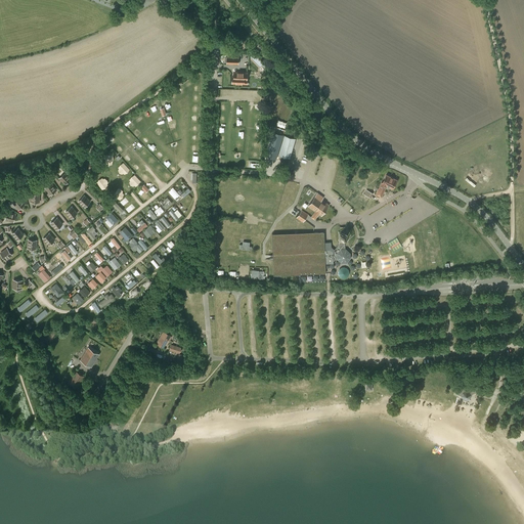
[(231,83),(247,84),(247,72),(233,71),(232,75),(231,83)]
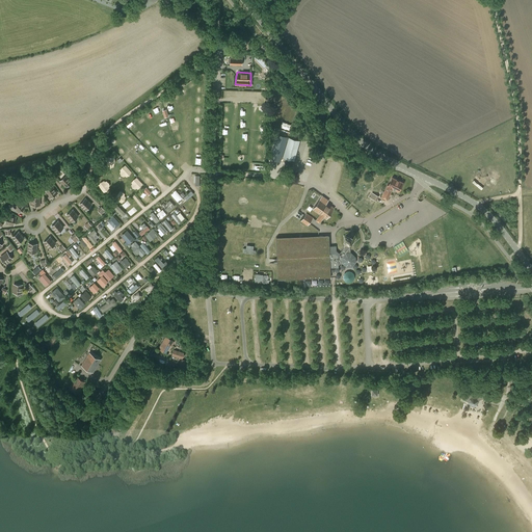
[(141,131),(136,136),(140,140),(145,135),(141,131)]
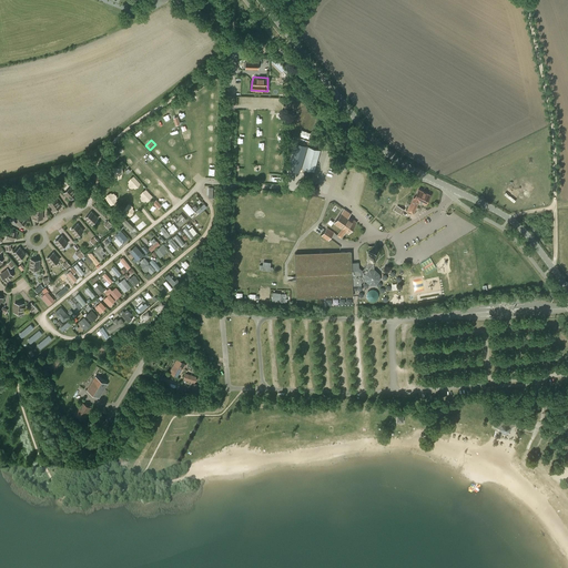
[(306,144),(295,141),(287,168),(298,171),(306,144)]
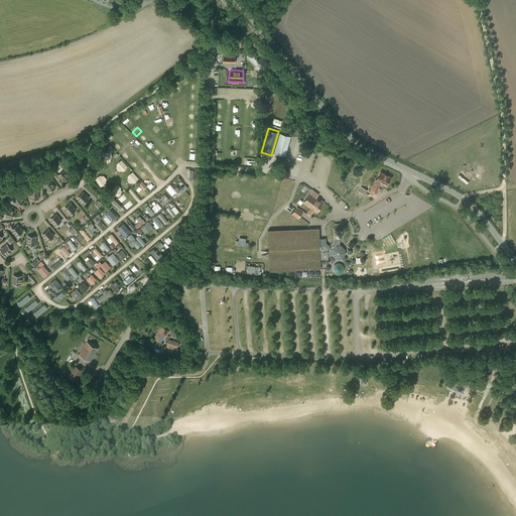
[(280,131),(274,150),(285,154),(291,135),(280,131)]
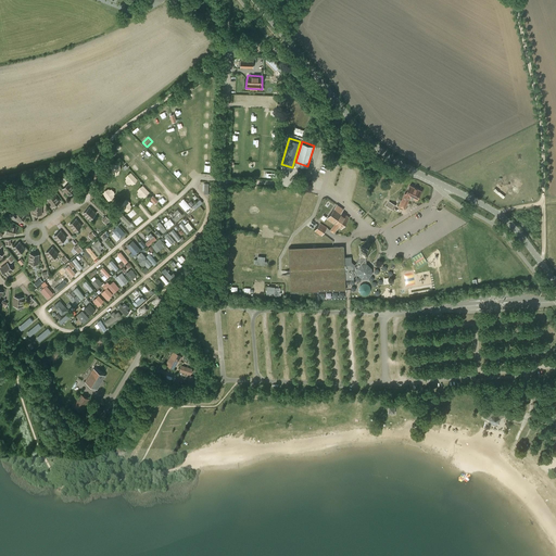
[(119,174),(122,165),(113,163),(111,172),(119,174)]
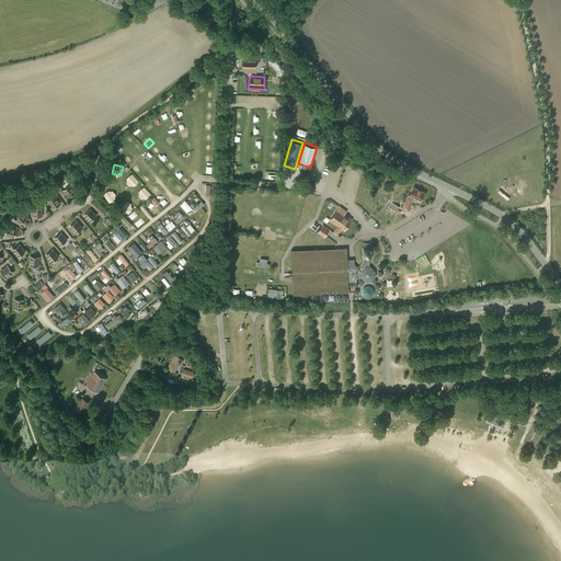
[(132,173),(126,181),(135,187),(140,180),(132,173)]
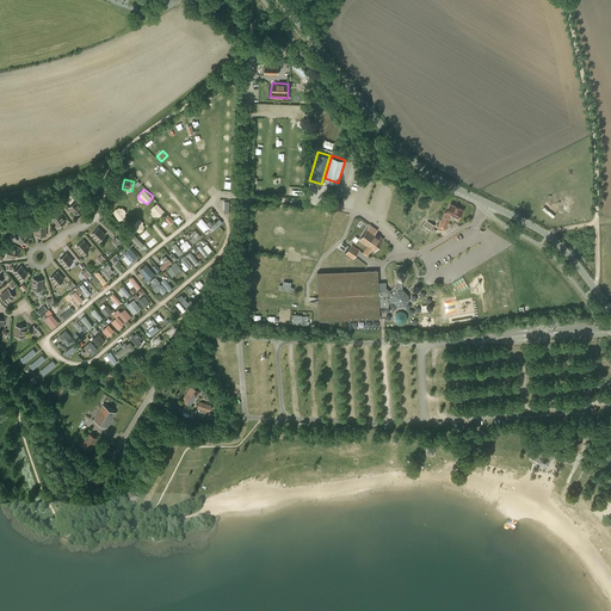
[(82,208),(76,201),(69,208),(76,215),(82,208)]
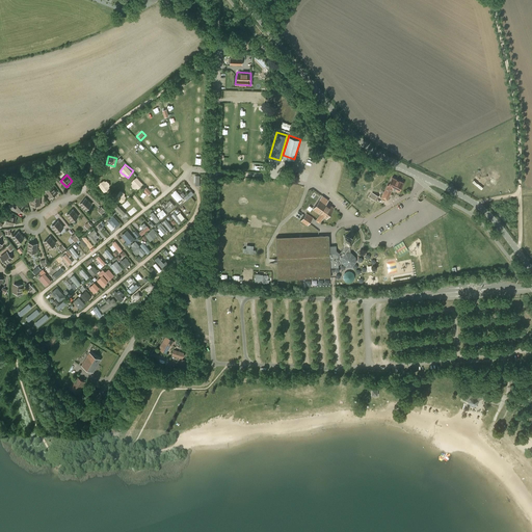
[(131,183),(138,190),(144,184),(137,177),(131,183)]
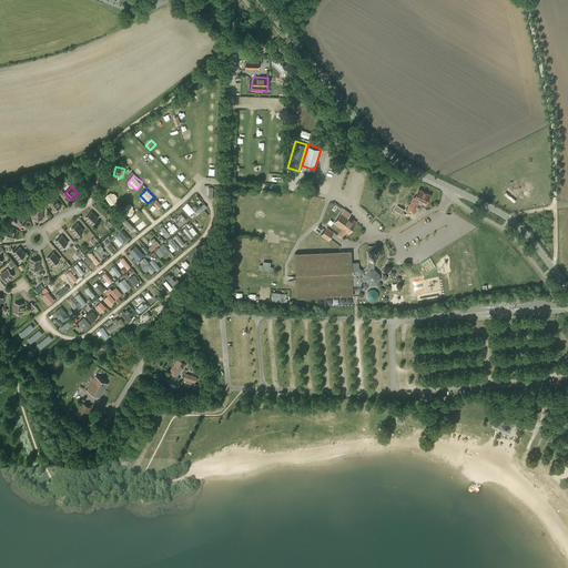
[(418,189),(414,198),(413,198),(408,208),(415,211),(419,201),(426,204),(430,195),(418,189)]
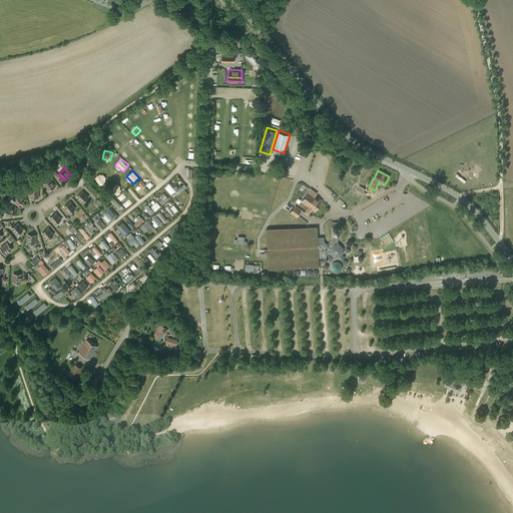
[(103,184),(108,176),(99,172),(95,180),(103,184)]
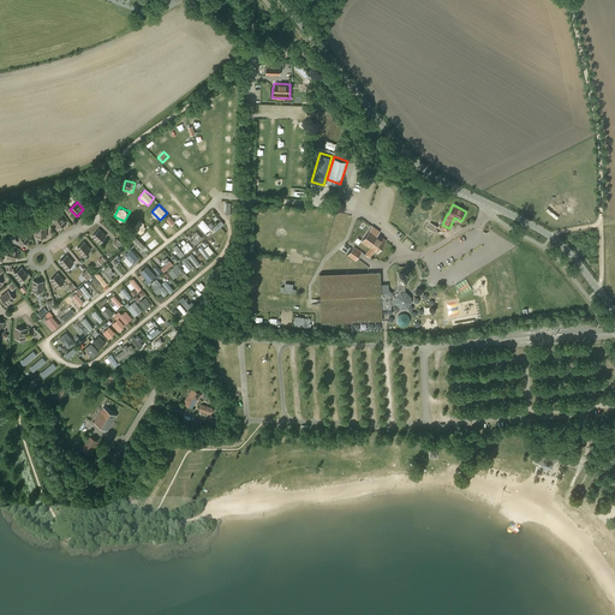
[(60,215),(53,220),(59,228),(66,224),(60,215)]
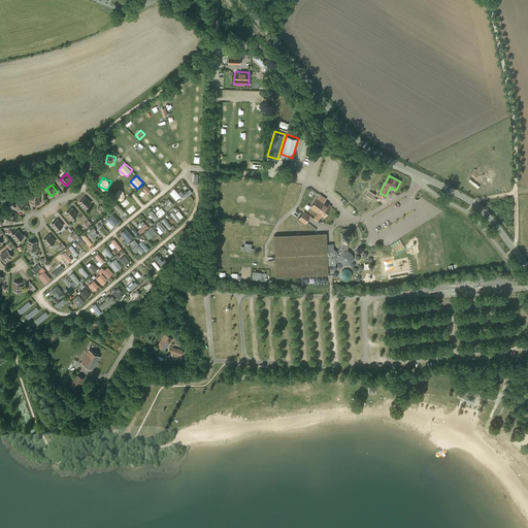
[(149,194),(152,190),(145,185),(142,188),(149,194)]
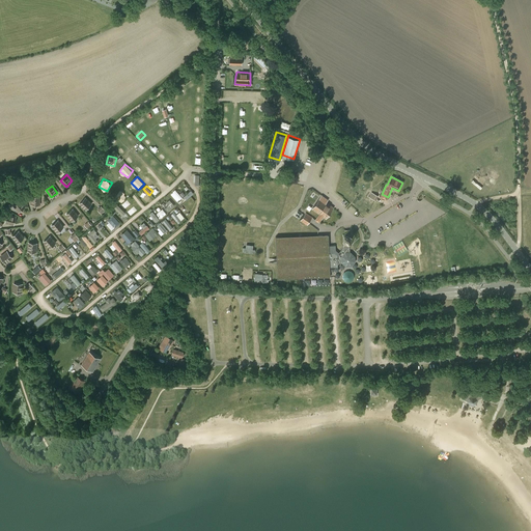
[(176,189),(171,193),(179,202),(185,198),(176,189)]
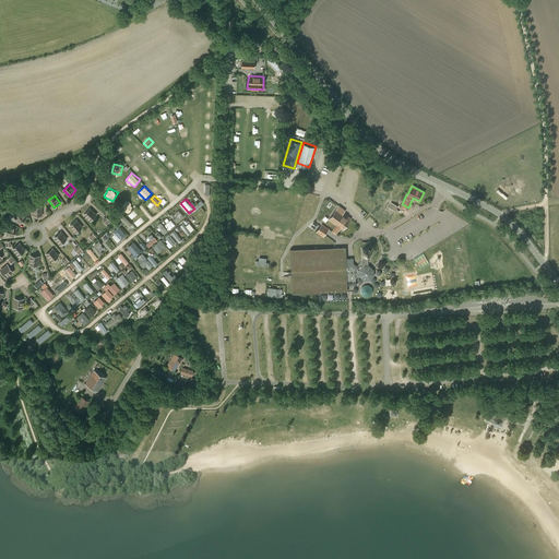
[(123,211),(131,212),(133,202),(126,200),(123,211)]
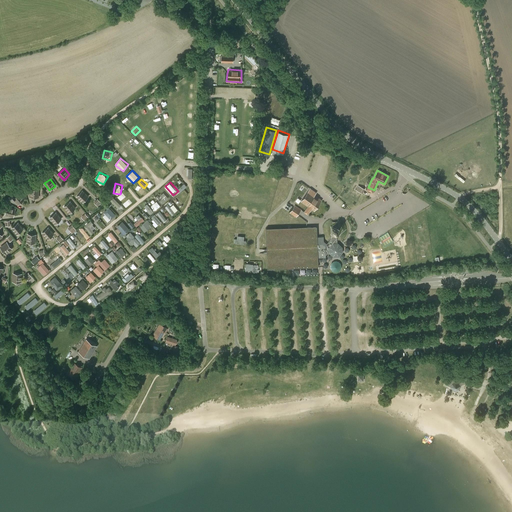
[(180,192),(188,186),(185,183),(178,189),(180,192)]
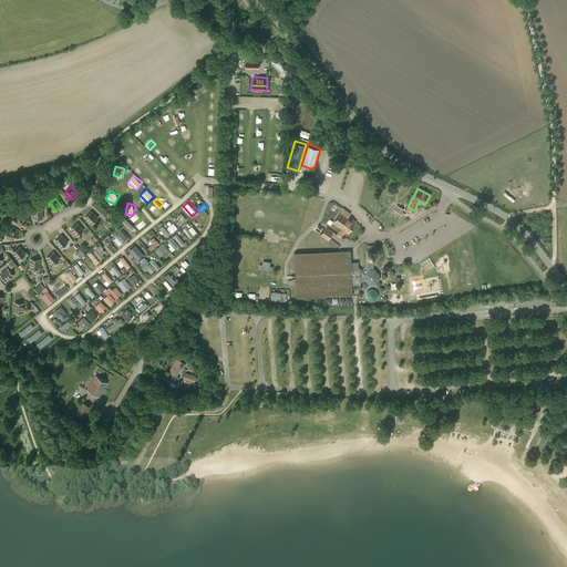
[(397,205),(394,210),(401,214),(404,209),(397,205)]
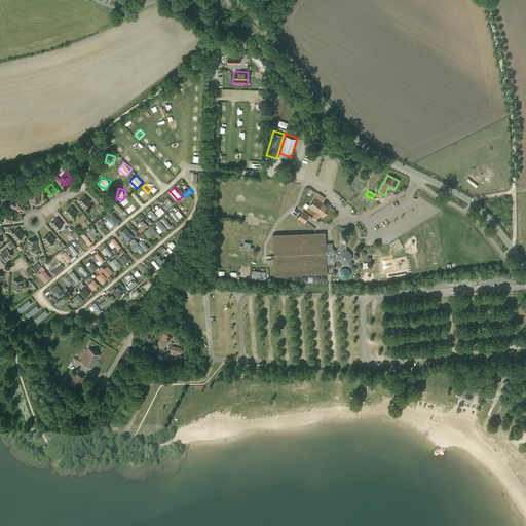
[(147,200),(150,195),(144,191),(140,196),(147,200)]
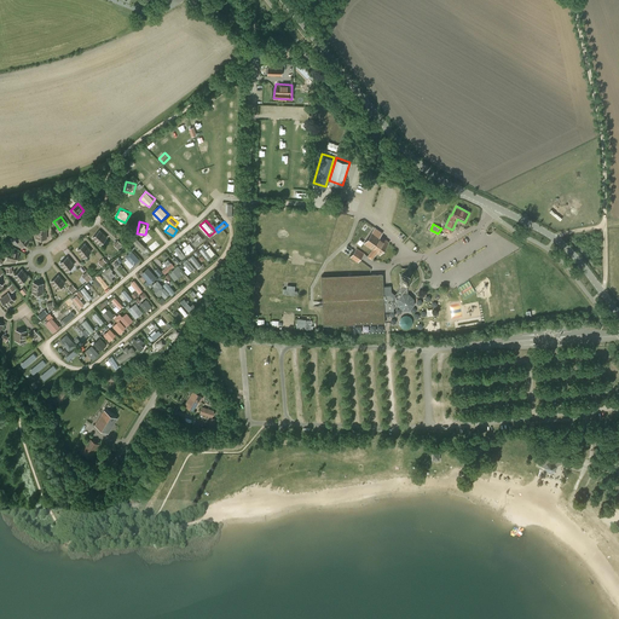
[(375,227),(366,239),(382,250),(388,242),(380,236),(382,233),(375,227)]
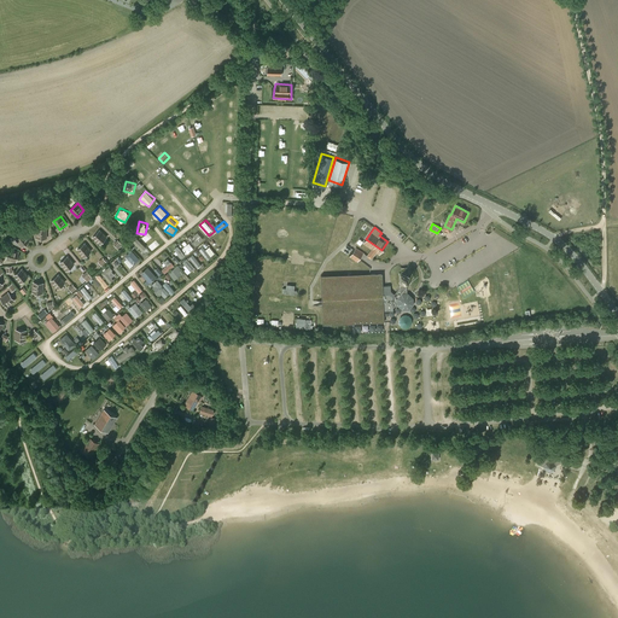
[(36,238),(46,238),(46,228),(36,228),(36,238)]
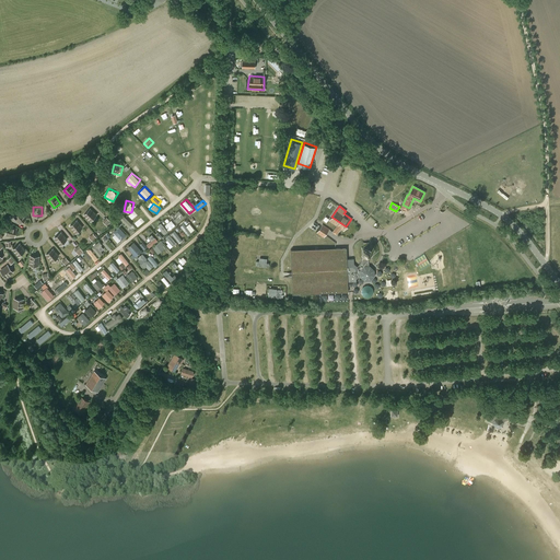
[(90,209),(84,216),(91,221),(96,214),(90,209)]
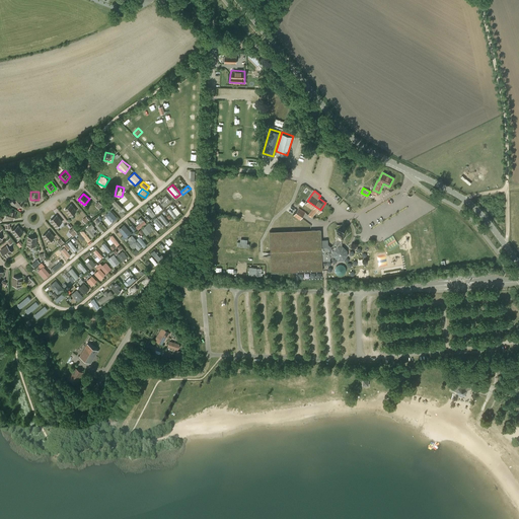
[(167,195),(163,197),(166,201),(162,203),(164,206),(171,201),(167,195)]
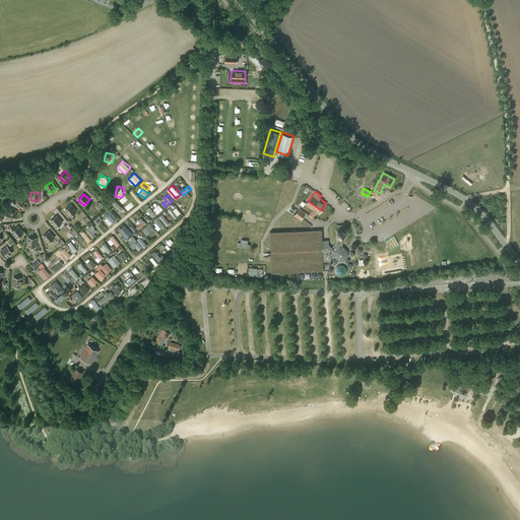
[(19,196),(13,201),(18,207),(24,202),(19,196)]
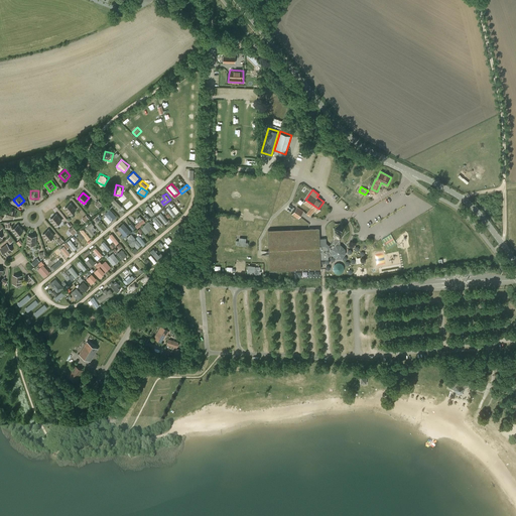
[(179,208),(180,206),(182,209),(185,207),(182,204),(185,202),(179,196),(173,202),(179,208)]
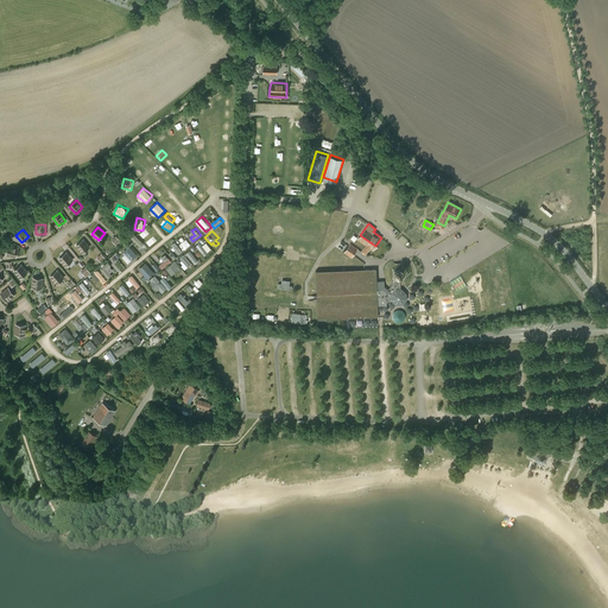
[(141,247),(145,244),(135,233),(132,238),(141,247)]
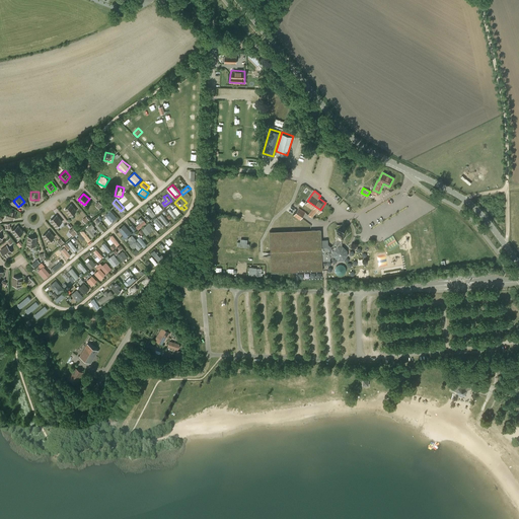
[(320,210),(307,201),(305,204),(312,209),(308,215),(312,217),(315,212),(318,214),(320,210)]
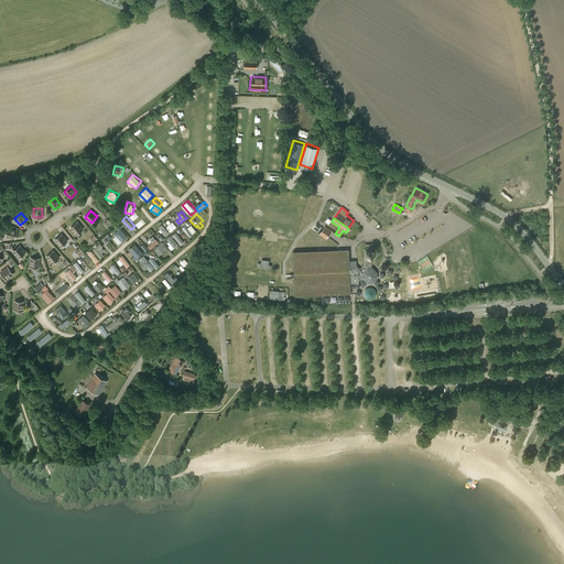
[(167,226),(172,230),(177,227),(173,221),(167,226)]
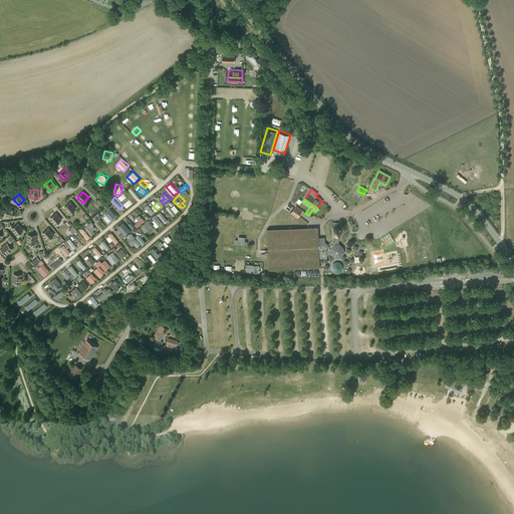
[(64,208),(69,214),(75,209),(70,203),(64,208)]
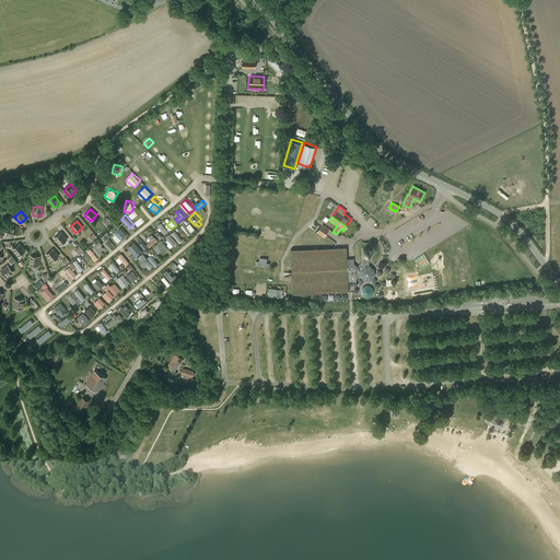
[(158,225),(165,234),(168,231),(162,222),(158,225)]
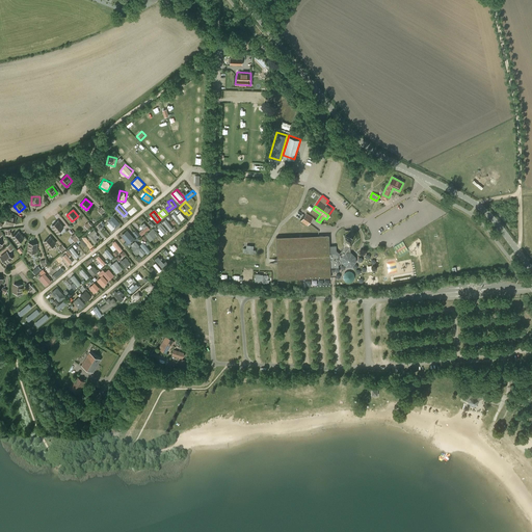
[(179,223),(186,218),(182,212),(177,214),(176,212),(173,214),(179,223)]
